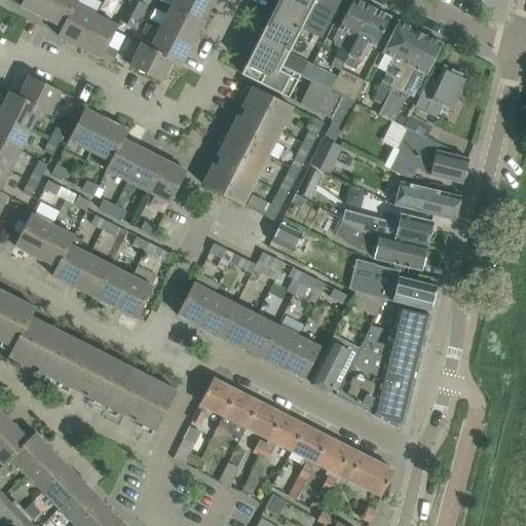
[(42,16),(50,0),(24,0),(22,6),(42,16)]
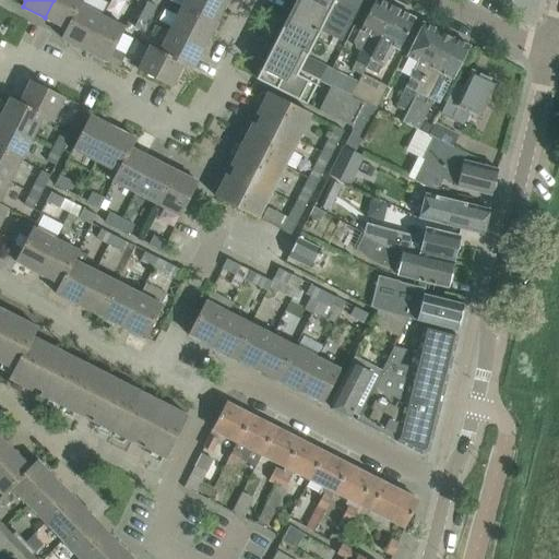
[(62,38),(81,0),(54,0),(45,18),(66,28),(61,38),(62,38)]
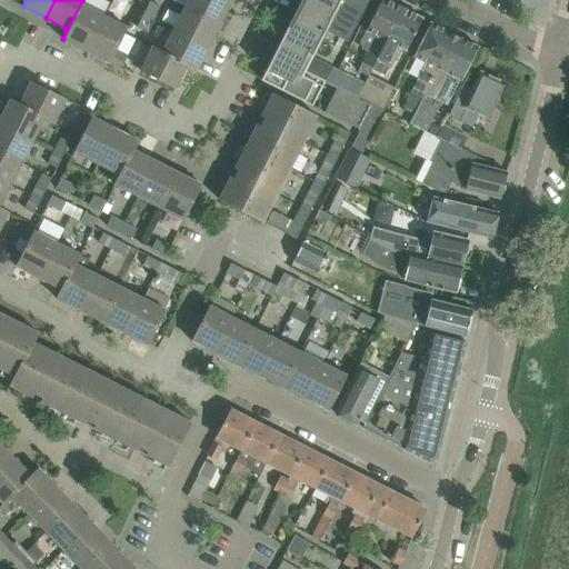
[(86,50),(103,16),(82,5),(85,0),(82,0),(63,39),(86,50)]
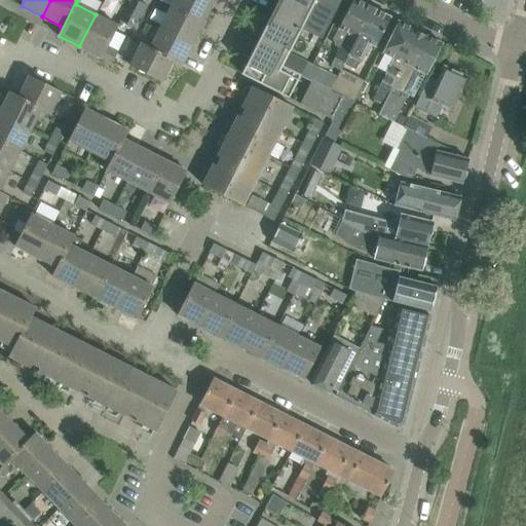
[(202,23),(214,2),(209,0),(174,0),(171,6),(202,23)]
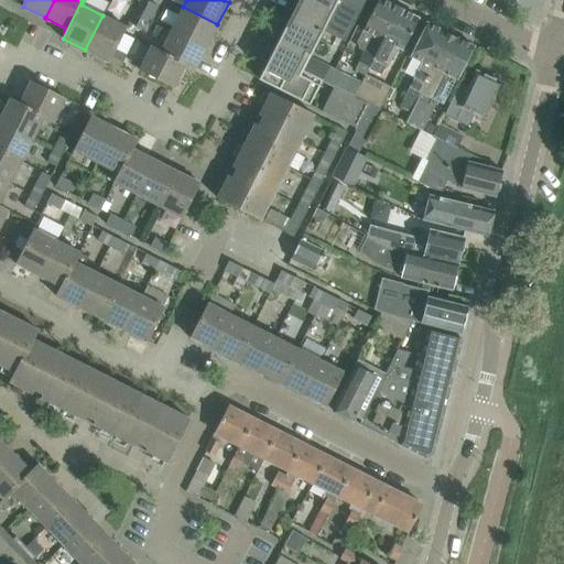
[(297,0),(290,18),(291,19),(286,28),(285,26),(258,79),(310,105),(310,104),(306,101),(317,79),(322,82),(322,80),(303,71),(310,57),(320,39),(338,0),(297,0)]
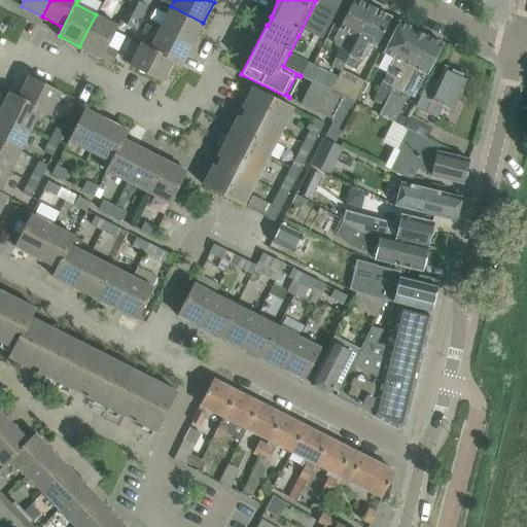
[(321,39),(341,0),(316,0),(299,36),(310,42),(313,35),(321,39)]
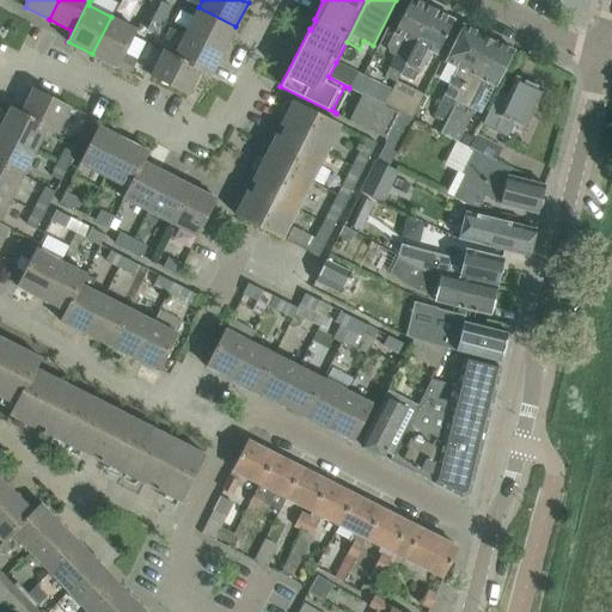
[(401,72),(433,8),(415,0),(409,0),(393,32),(386,44),(390,53),(395,55),(390,67),(385,75),(396,81),(401,72)]
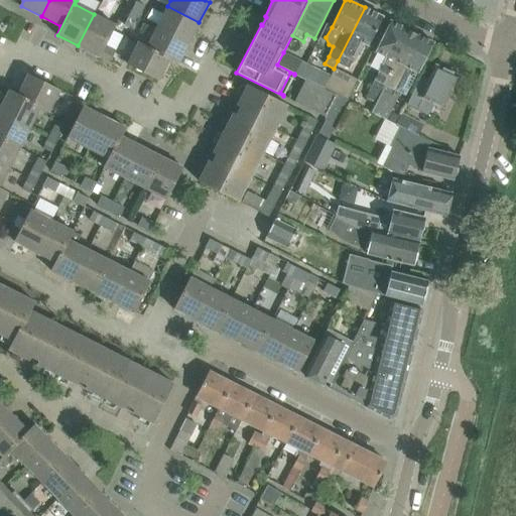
[(136,1),(130,13),(138,18),(145,5),(136,1)]
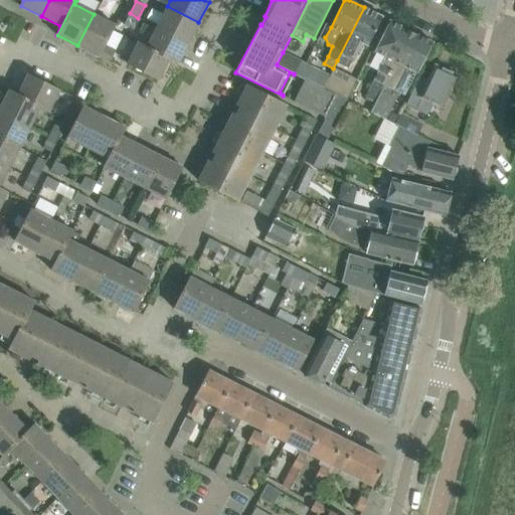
[(188,42),(198,22),(167,6),(156,27),(188,42)]
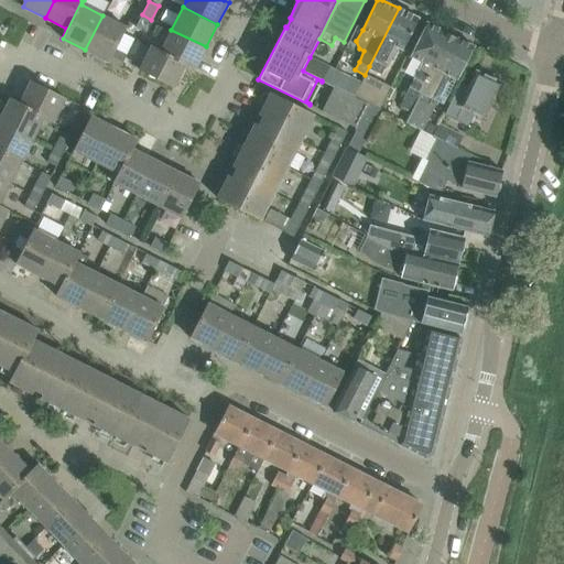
[(402,51),(419,18),(399,8),(369,66),(379,72),(392,45),(402,51)]
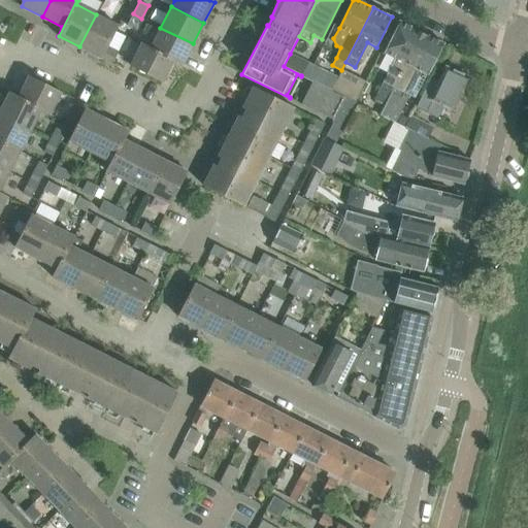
[(133,13),(128,25),(136,29),(141,19),(133,13)]
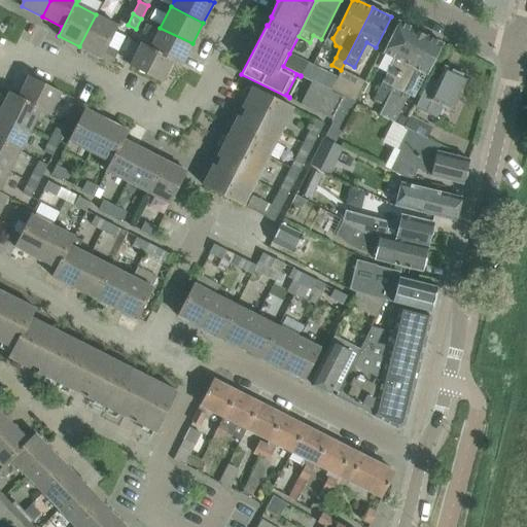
[(79,46),(102,58),(107,47),(118,26),(96,14),(79,46)]
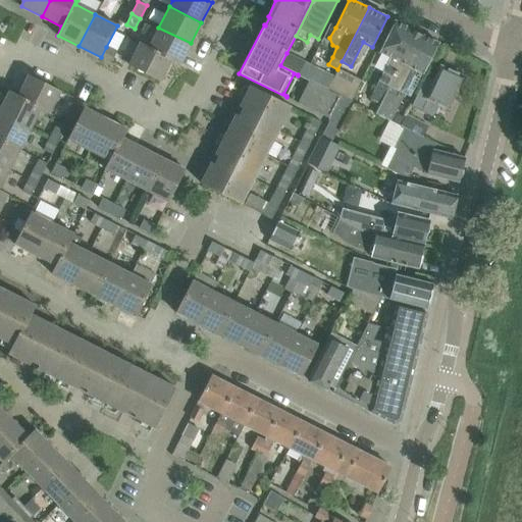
[(378,81),(372,93),(383,98),(389,87),(417,32),(395,20),(385,39),(379,52),(390,58),(378,81)]
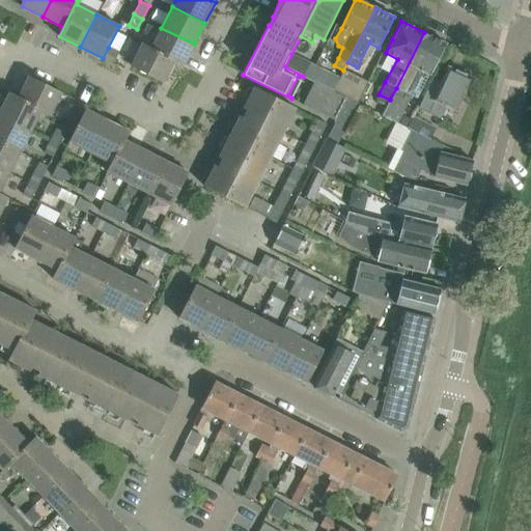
[(183,66),(194,44),(161,28),(150,49),(174,61),(183,66)]
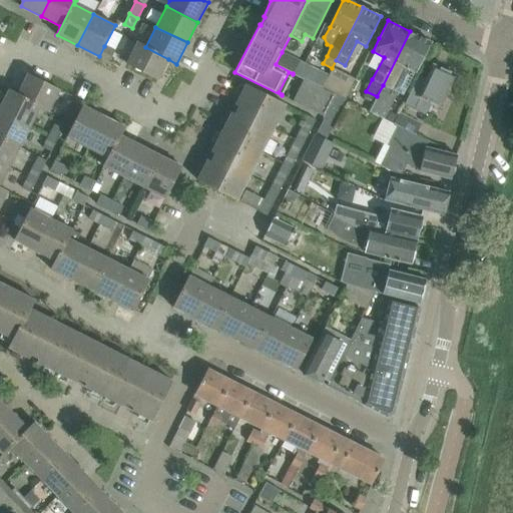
[(377,96),(370,111),(384,118),(395,97),(391,95),(394,90),(393,90),(404,67),(416,72),(422,60),(431,42),(410,31),(383,85),(377,96)]
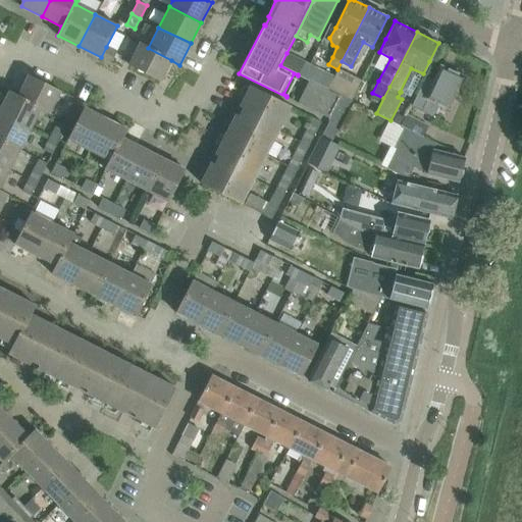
[(111,62),(116,52),(106,47),(101,57),(111,62)]
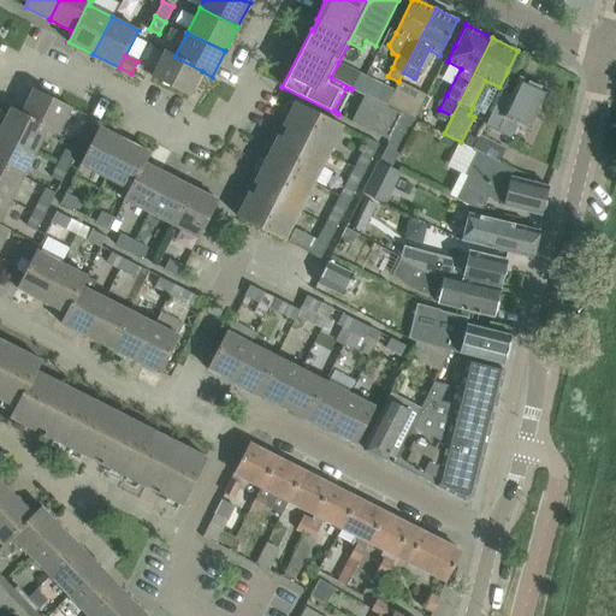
[(202,71),(175,57),(173,60),(163,55),(152,77),(189,95),(202,71)]
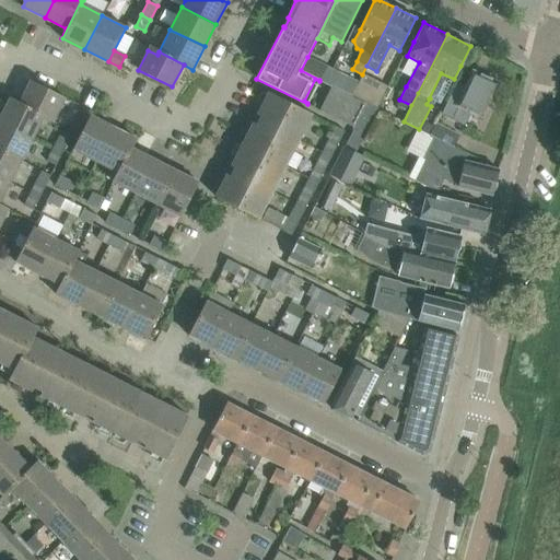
[(326,84),(326,83),(333,70),(307,57),(301,70),(319,80),(319,81),(326,84)]
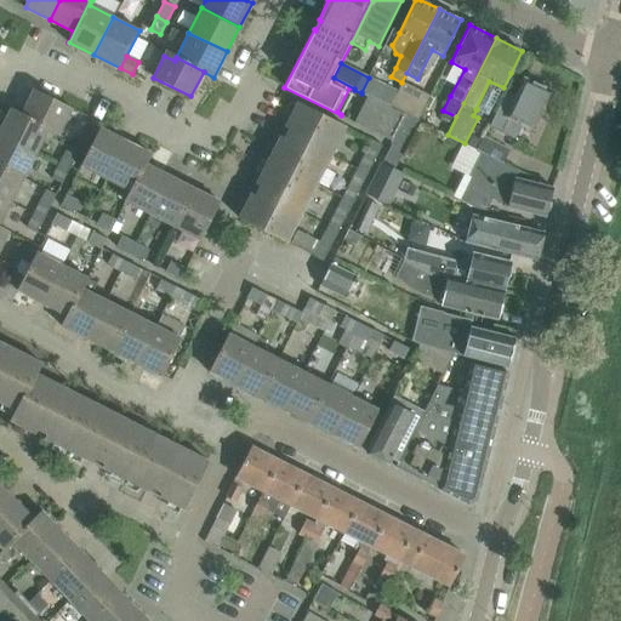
[(402,84),(398,91),(369,78),(362,92),(388,106),(397,109),(405,114),(417,120),(429,97),(402,84)]
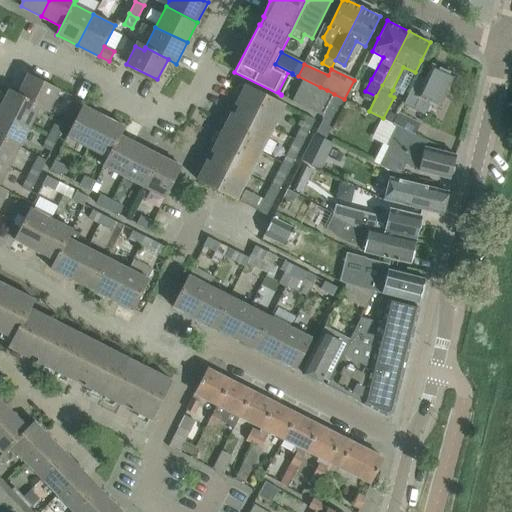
[(431,102),(441,106),(455,76),(433,66),(427,79),(418,75),(413,86),(412,86),(403,105),(425,115),(431,102)]
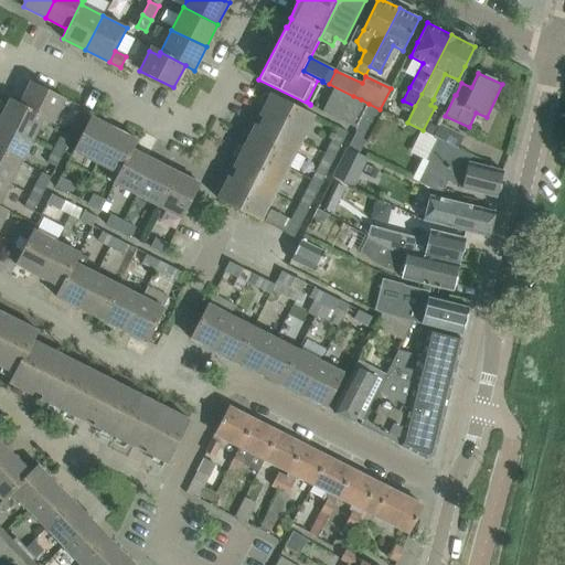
[(65,98),(55,93),(31,81),(20,103),(10,98),(9,100),(43,117),(43,116),(53,121),(65,98)]
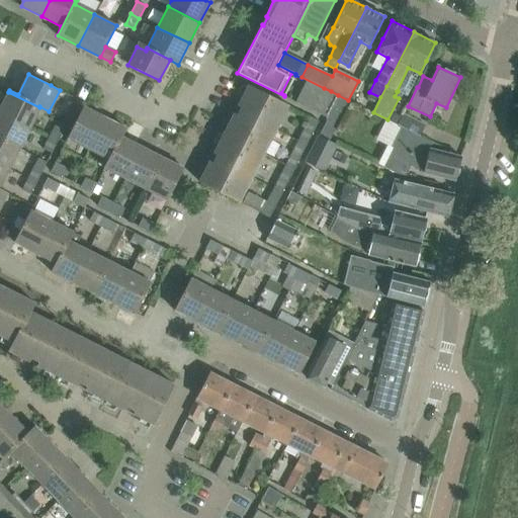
[(320,96),(324,88),(301,77),(301,78),(307,80),(303,87),(312,92),(320,96)]
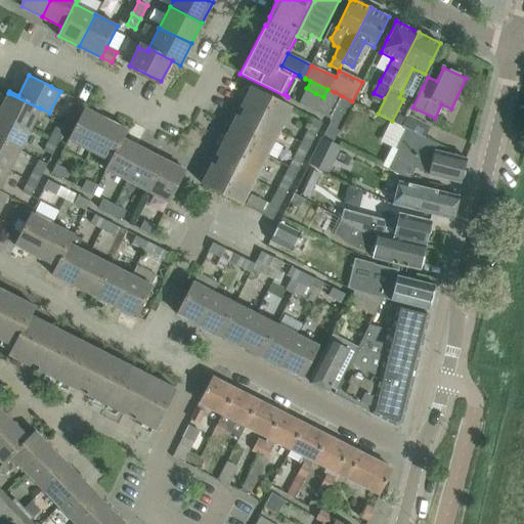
[(292,106),(269,95),(251,86),(202,183),(242,205),(292,106)]
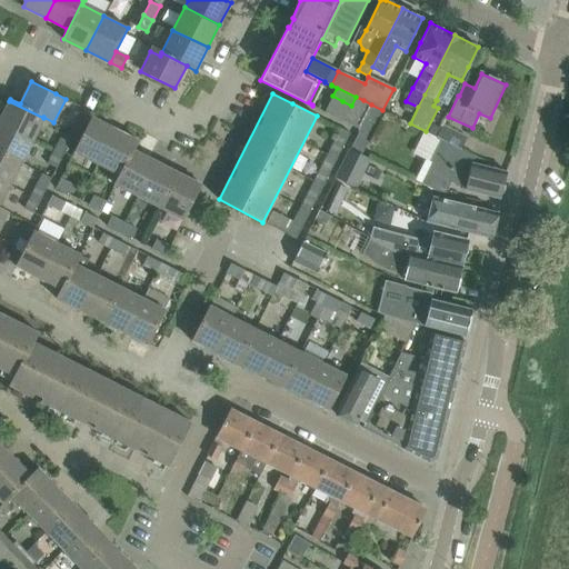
[(335,117),(342,101),(332,96),(325,112),(326,112),(335,117)]
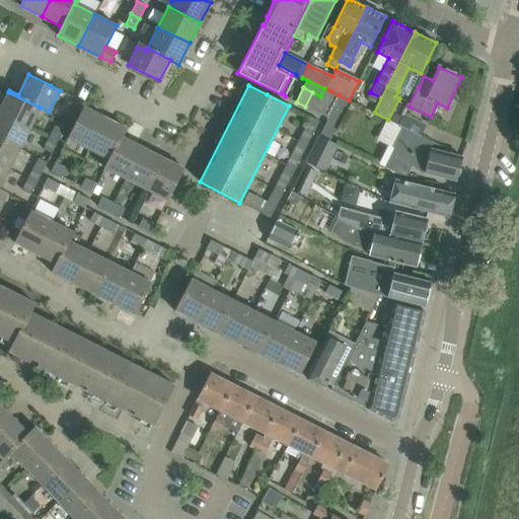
[(319,114),(331,91),(324,88),(320,96),(313,110),(319,114)]
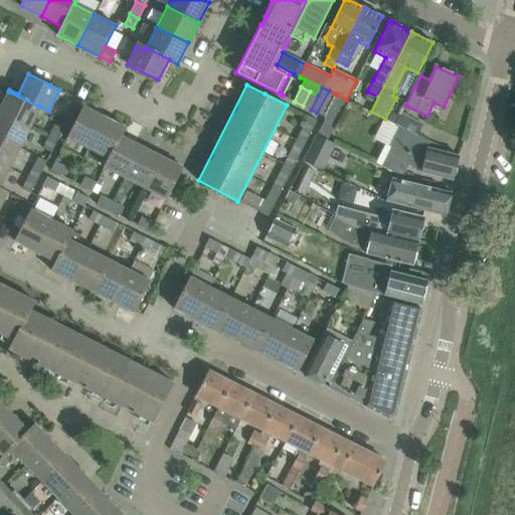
[(325,117),(336,95),(329,91),(317,113),(325,117)]
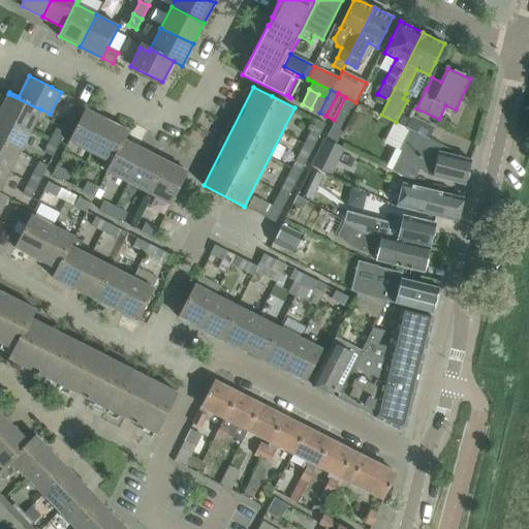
[(0,115),(30,130),(40,110),(8,94),(0,110),(0,115)]
